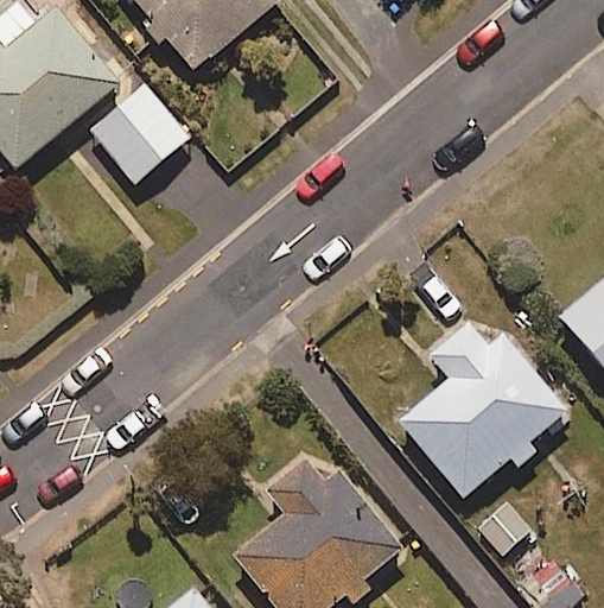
[(275,0),(134,0),(195,70),(275,0)]
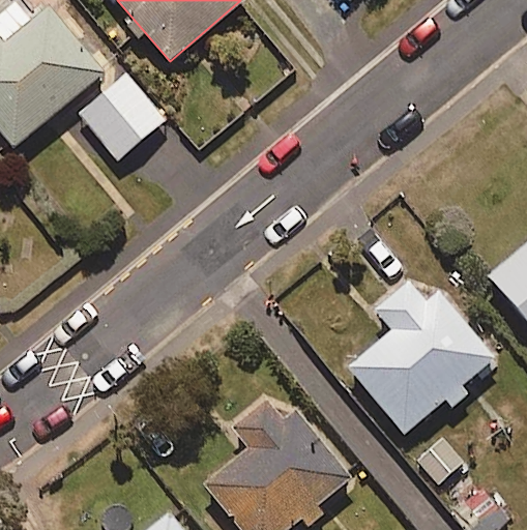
[(31,20),(16,2),(0,13),(0,129),(12,146),(106,71),(52,4),(31,20)]
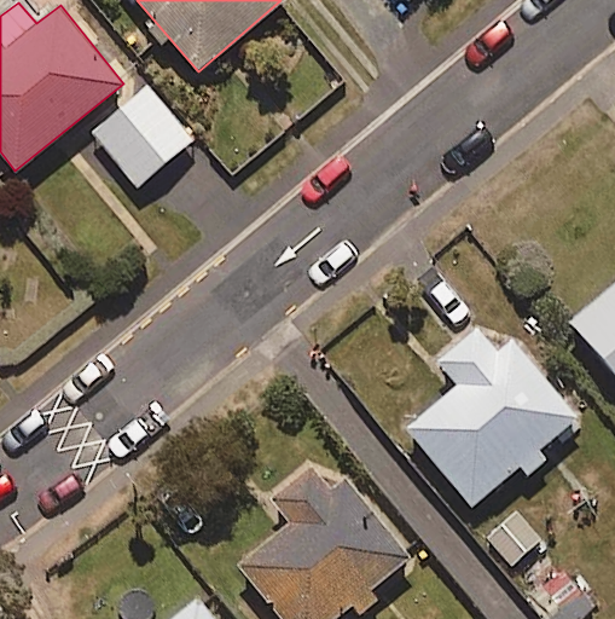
[(193,142),(150,86),(94,129),(138,185),(193,142)]
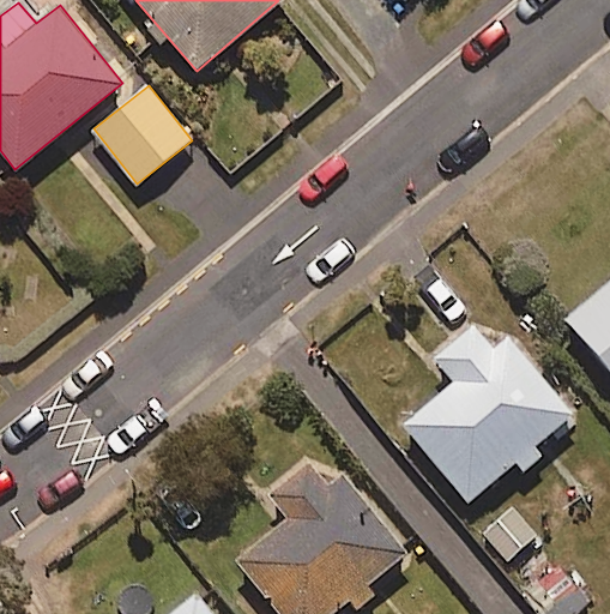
[(609,283),(567,320),(609,371),(609,283)]
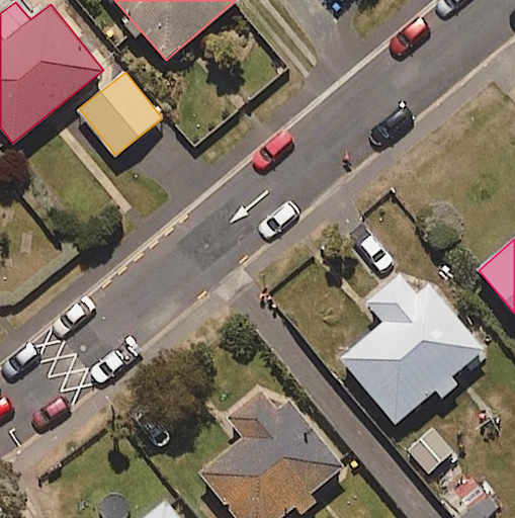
[(483,349),(411,266),(367,304),(383,323),(341,359),(396,423),(483,349)]
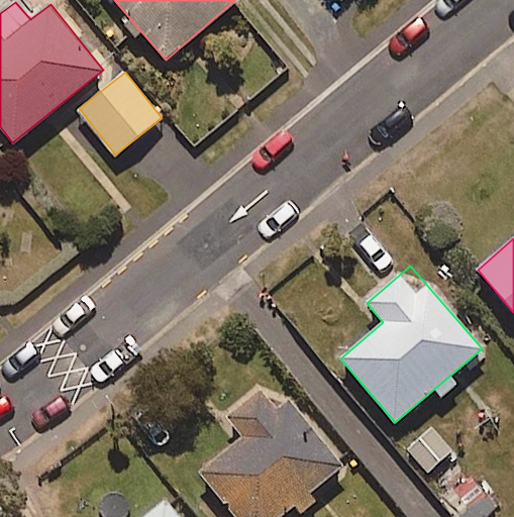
[(279,516),(340,468),(270,382),(230,414),(246,435),(201,473),(236,516),(279,516)]
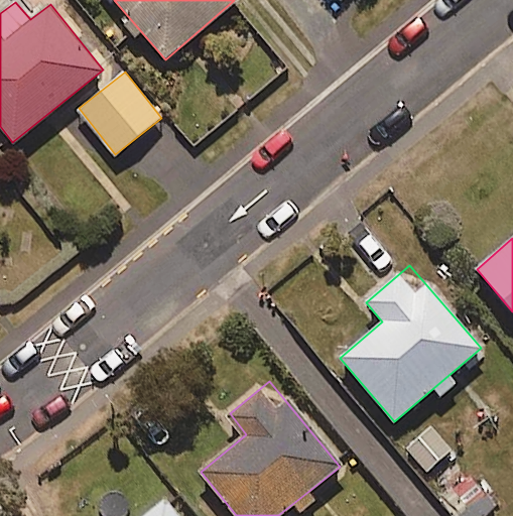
[(177,515),(164,499),(143,515),(177,515)]
